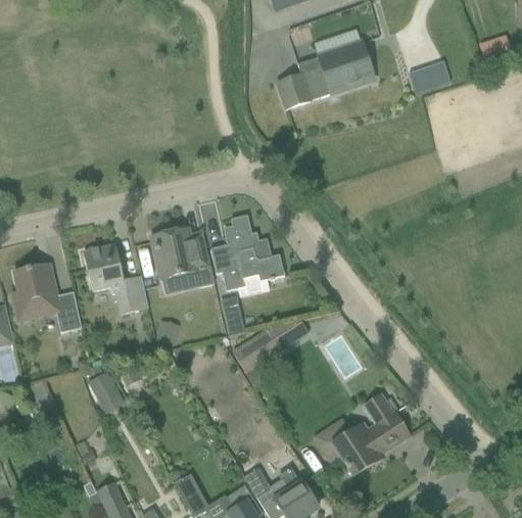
[(272,0),(275,9),(300,0),(272,0)]
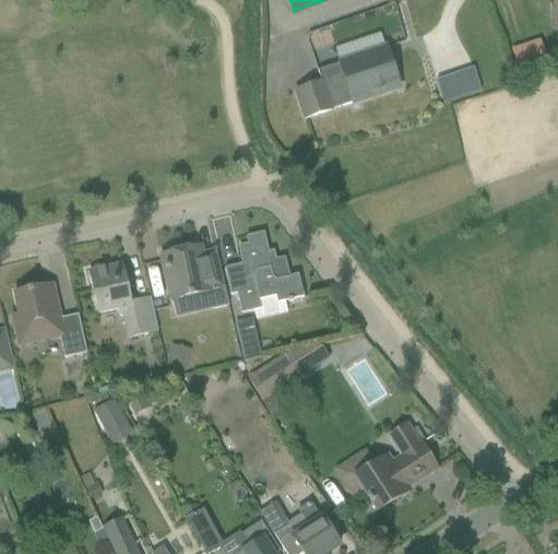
[(538,39),(526,44),(534,67),(546,62),(538,39)]
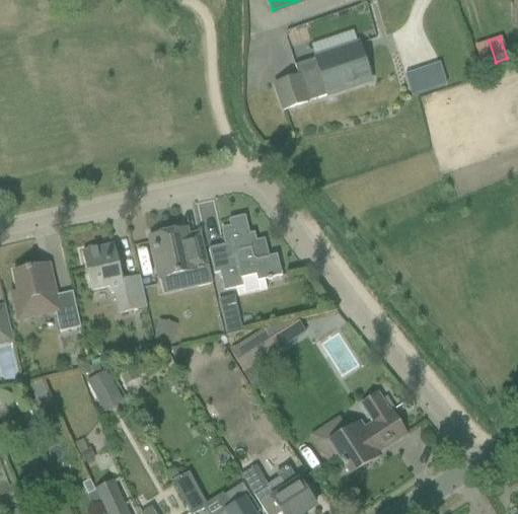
[(283,107),(371,78),(359,41),(295,62),(298,73),(275,81),(283,107)]
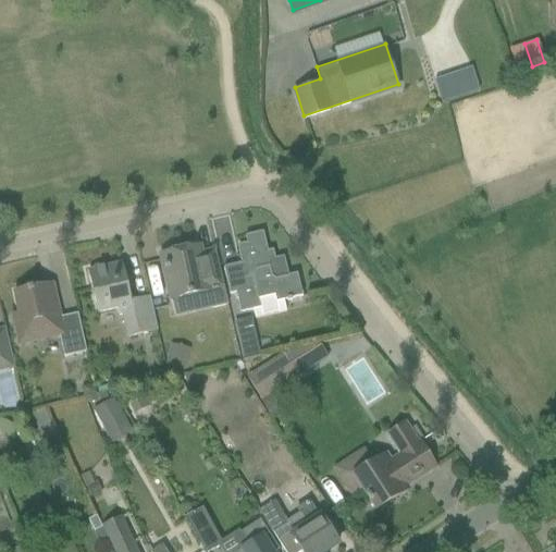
[(454,95),(447,72),(435,76),(442,99),(454,95)]
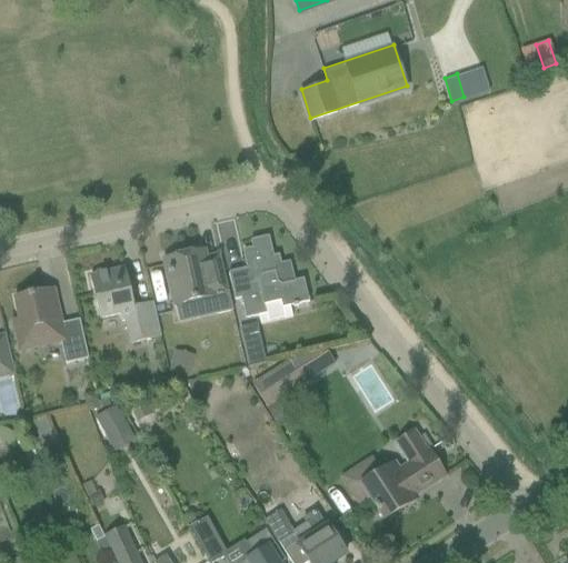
[(229,269),(235,291),(235,297),(241,295),(246,315),(263,311),(266,308),(265,302),(281,298),(281,301),(288,305),(299,302),(298,301),(310,299),(305,279),(301,277),(296,278),(291,261),(288,259),(281,260),(280,251),(275,252),(269,232),(251,237),(255,250),(245,252),(247,264),(229,269)]
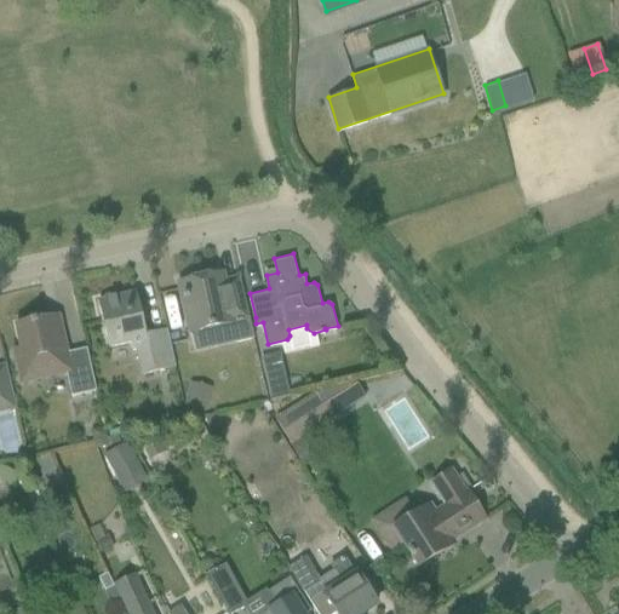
[(250,316),(246,297),(240,274),(223,277),(222,270),(201,275),(199,273),(189,274),(187,277),(181,280),(185,303),(191,330),(250,316)]
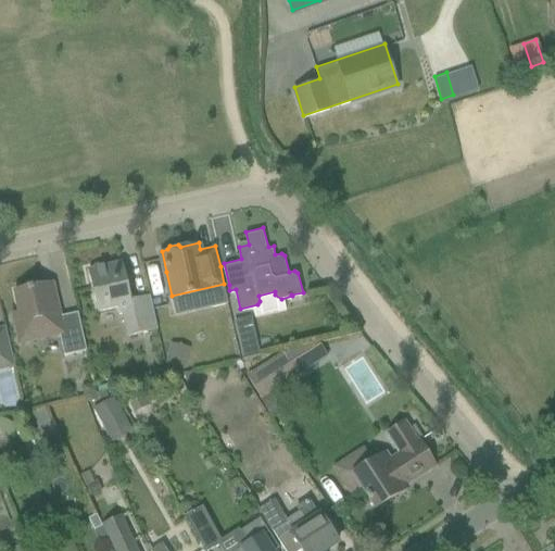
[(123,260),(106,263),(106,261),(95,263),(95,266),(88,267),(98,309),(117,304),(118,311),(123,310),(128,334),(159,326),(150,292),(131,297),(123,260)]
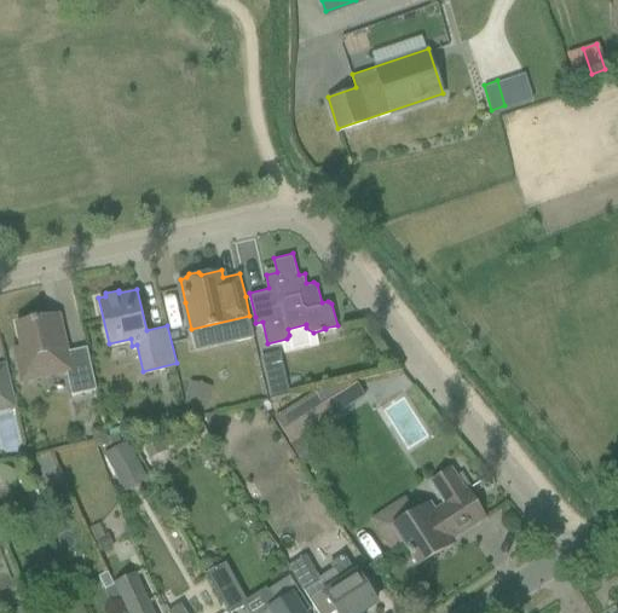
[(22,343),(15,346),(22,379),(42,374),(65,368),(71,393),(97,387),(87,343),(68,348),(63,330),(59,311),(53,312),(32,317),(28,316),(23,317),(19,319),(17,321),(22,343)]
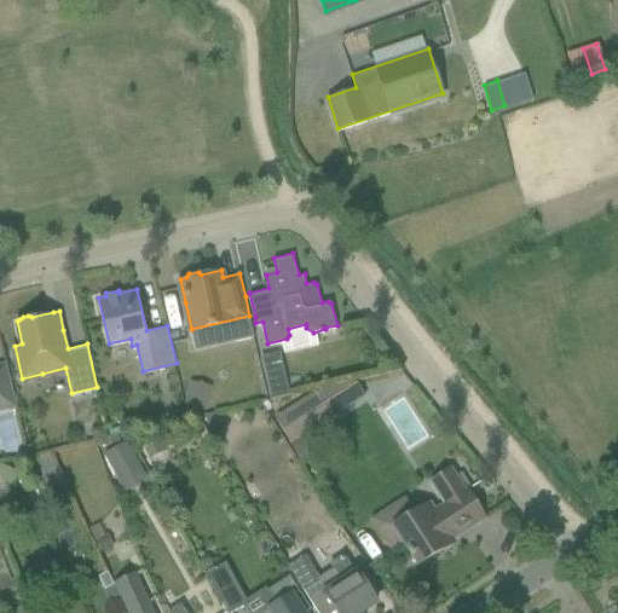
[(0,405),(16,403),(7,363),(0,363),(0,405)]
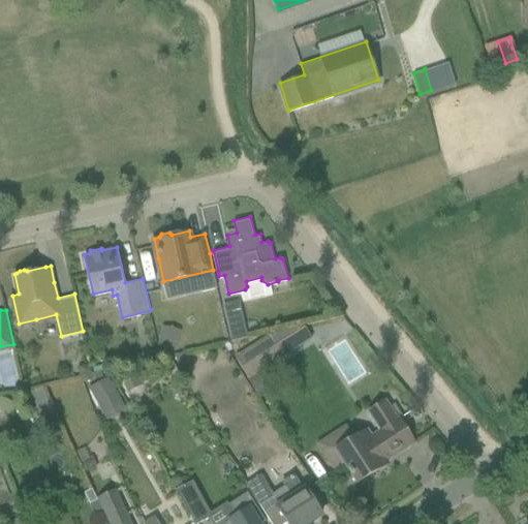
[(227,321),(230,337),(248,334),(245,317),(227,321)]
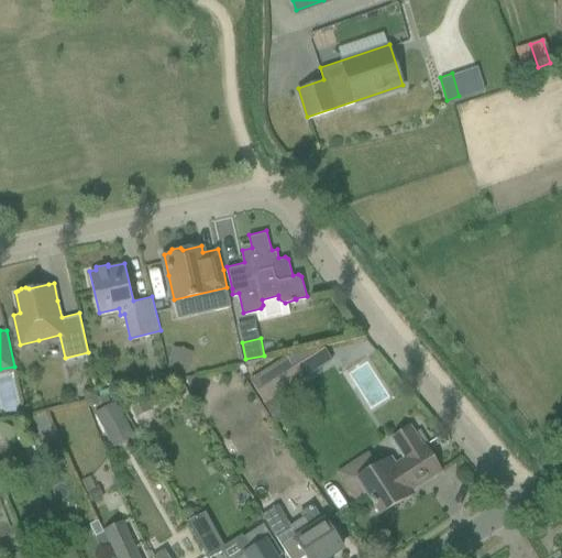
[(287,353),(251,376),(265,401),(332,358),(323,345),(287,353)]
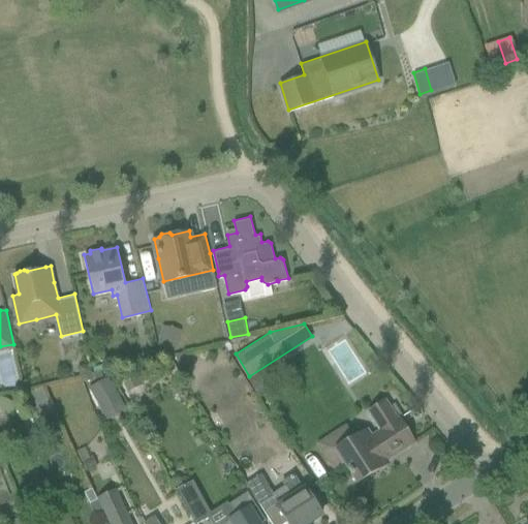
[(106,375),(88,386),(98,403),(117,394),(106,375)]
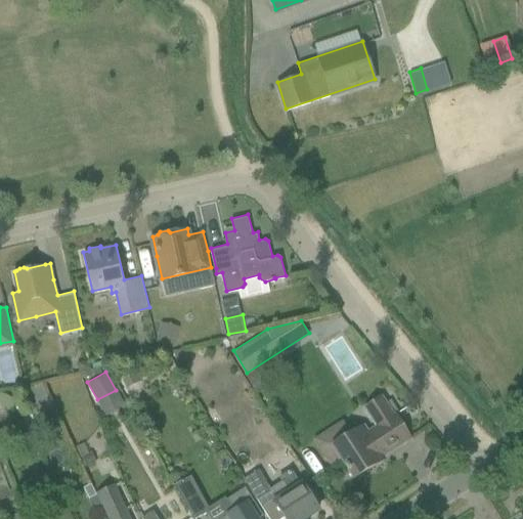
[(348,435),(322,451),(331,464),(342,458),(346,465),(345,465),(347,469),(349,468),(353,475),(384,457),(382,453),(408,436),(394,414),(393,415),(382,396),(366,406),(378,425),(367,431),(363,425),(348,435)]
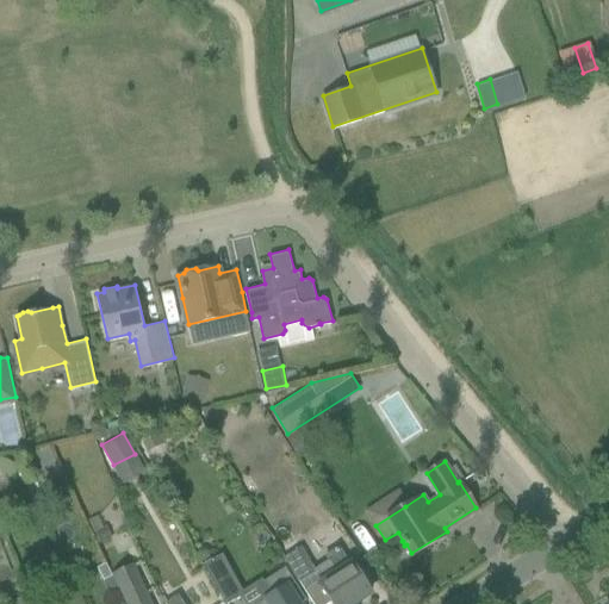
[(300,545),(283,555),(309,595),(322,586),(329,598),(333,603),(349,603),(371,591),(358,570),(352,562),(350,562),(339,543),(325,553),(336,571),(323,580),(300,545)]
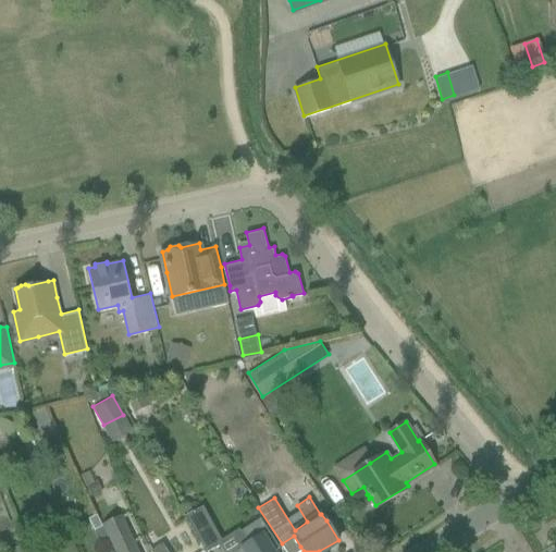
[(139,551),(121,513),(102,523),(115,551),(139,551)]
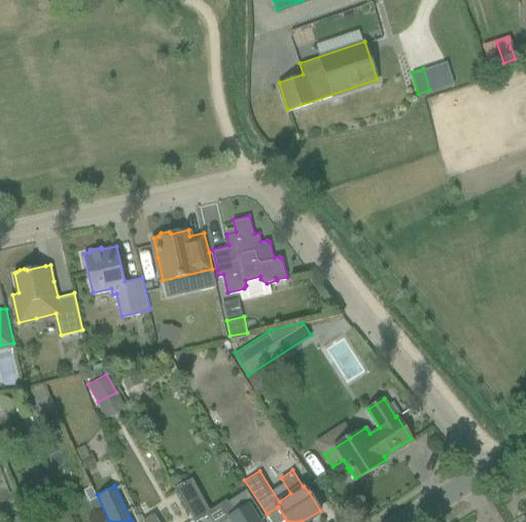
[(235,512),(218,521),(259,521),(258,520),(265,516),(247,488),(228,500),(235,512)]
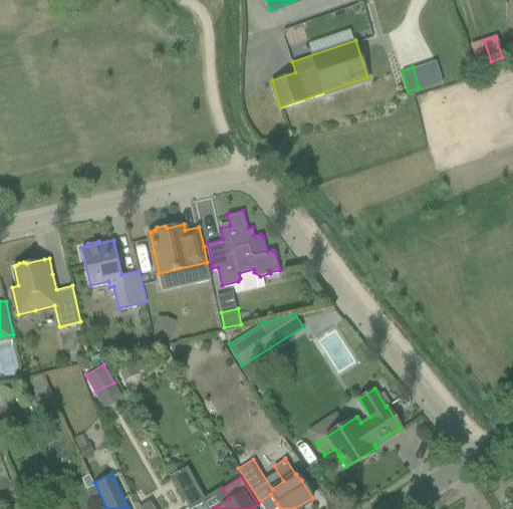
[(190,479),(180,485),(192,506),(202,500),(190,479)]
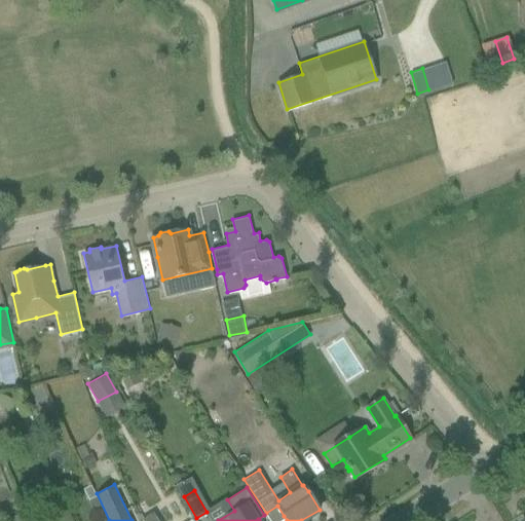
[(159,520),(153,511),(142,518),(144,520),(159,520)]
